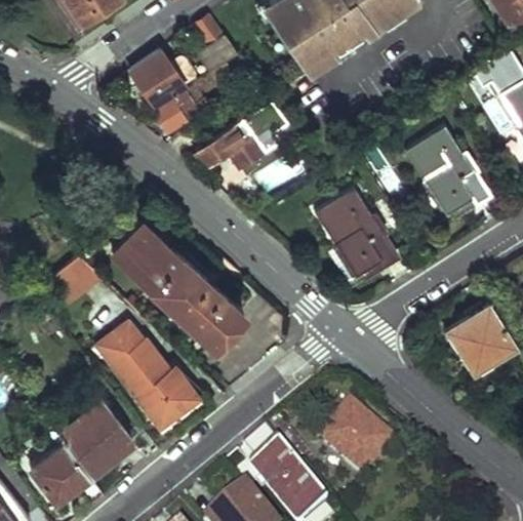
[(70,0),(80,15),(102,0),(70,0)]
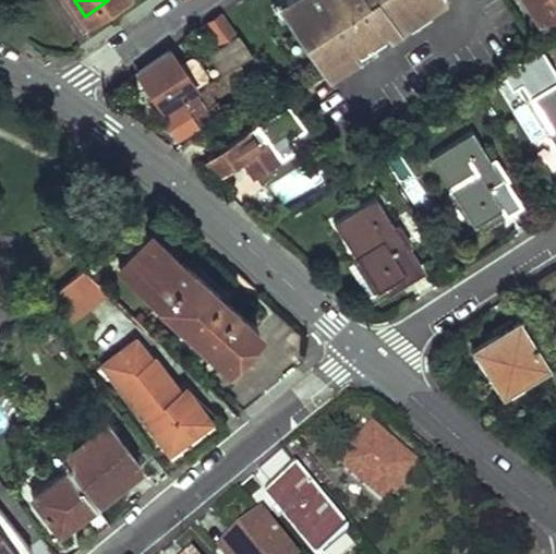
[(288,0),(281,4),(306,40),(314,35),(321,47),(313,51),(327,72),(342,62),(347,70),(375,51),(371,43),(396,26),(400,33),(431,13),(425,5),(433,0),(288,0)]
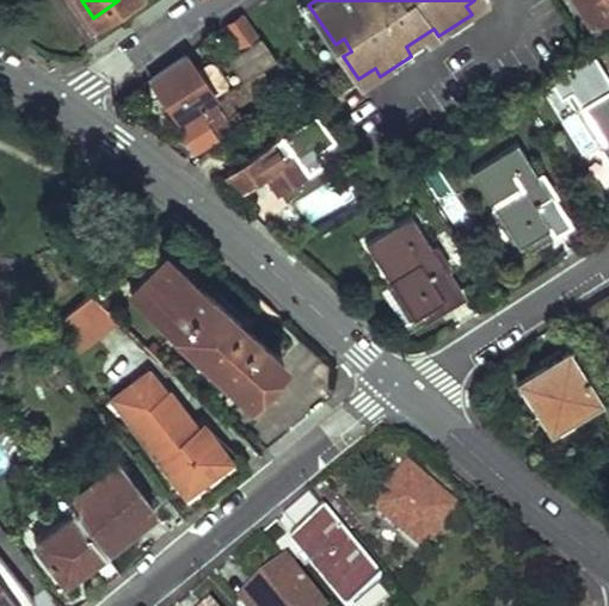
[(474,0),(466,6),(472,14),(488,4),(486,0),(474,0)]
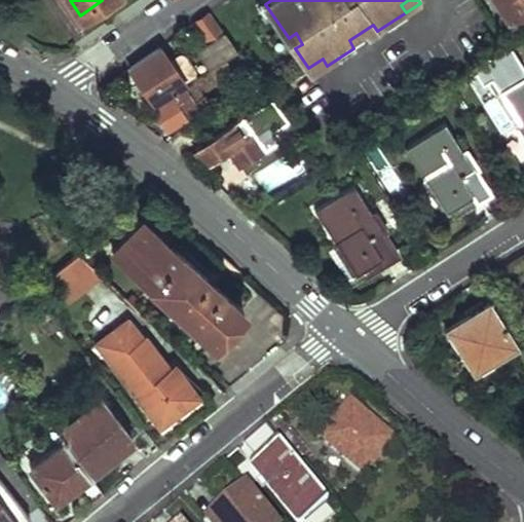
[(523,0),(492,0),(511,31),(523,23),(523,0)]
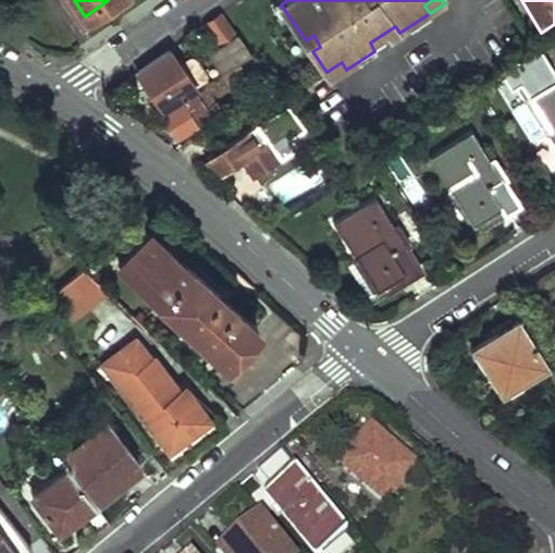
[(207,28),(221,51),(211,59),(222,74),(250,56),(223,17),(207,28)]
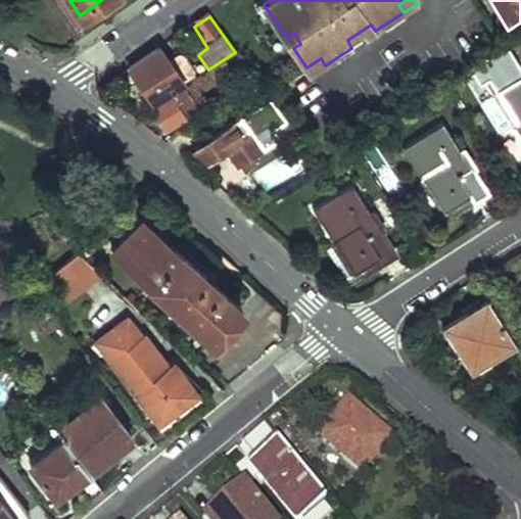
[(287,38),(293,48),(300,44),(294,33),(287,38)]
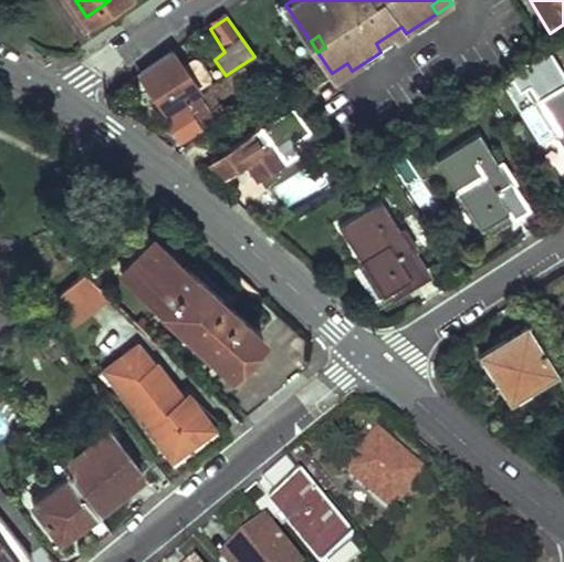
[(141,76),(166,114),(199,93),(174,54),(141,76)]
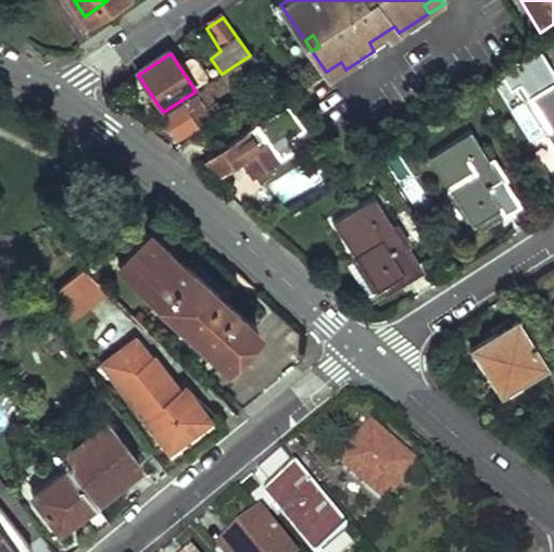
[(341,62),(326,72),(331,79),(345,70),(341,62)]
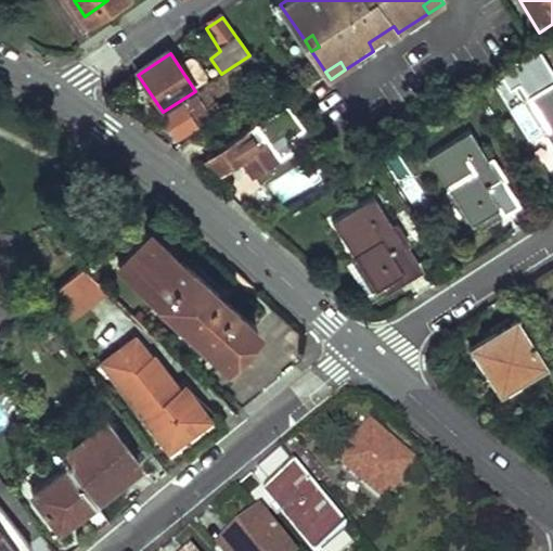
[(165,117),(181,140),(201,128),(195,119),(207,112),(204,106),(252,76),(245,64),(165,117)]
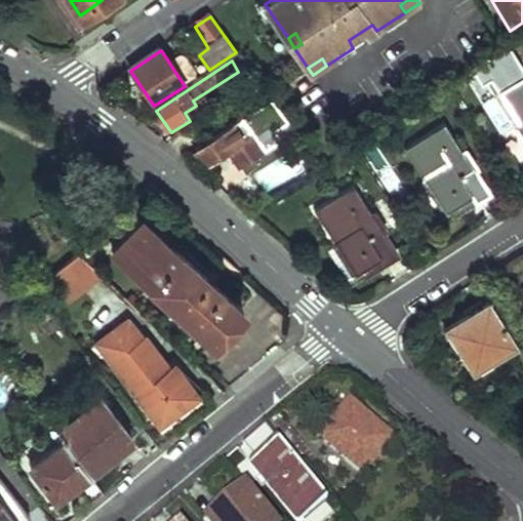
[(522,80),(500,95),(522,129),(522,80)]
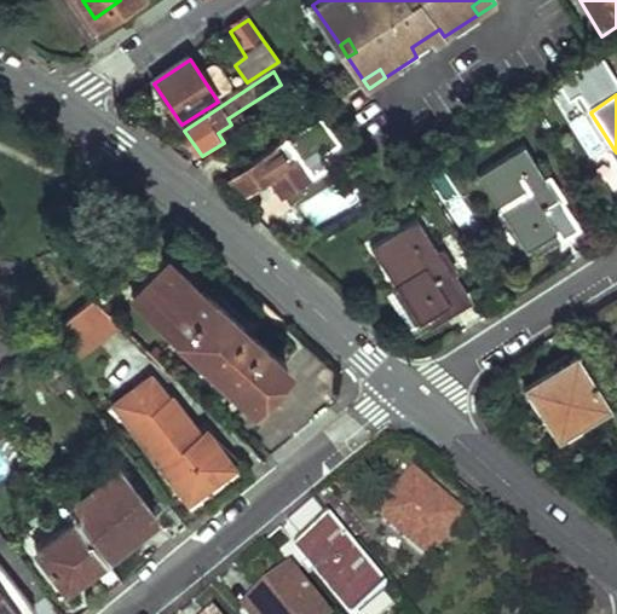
[(322,122),(304,133),(322,160),(341,148),(322,122)]
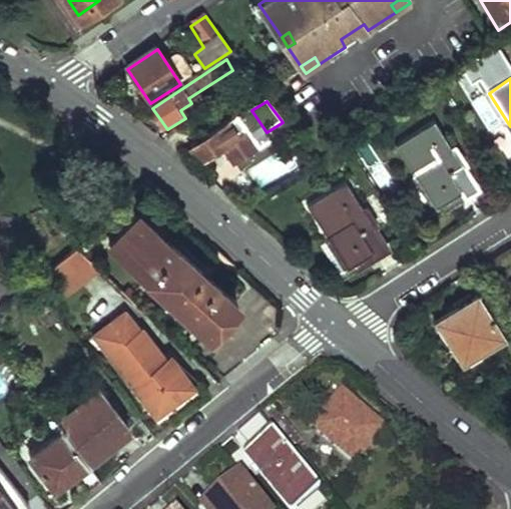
[(191,103),(180,110),(185,118),(196,110),(191,103)]
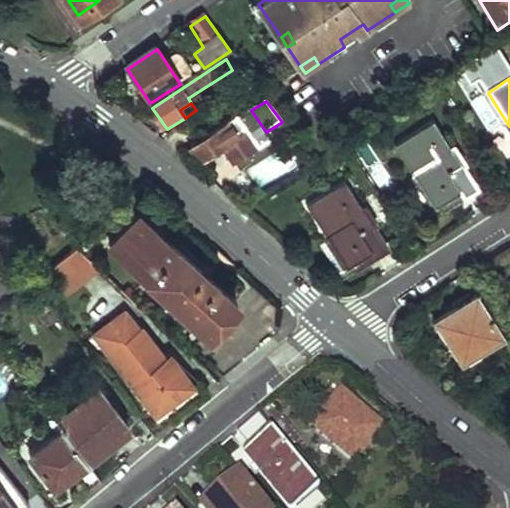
[(236,120),(193,148),(203,163),(225,149),(229,155),(236,164),(256,152),(236,120)]
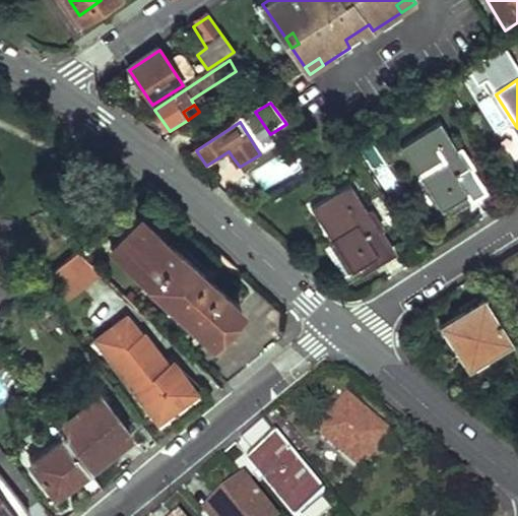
[(400,151),(442,214),(468,197),(471,202),(484,194),(439,126),(400,151)]
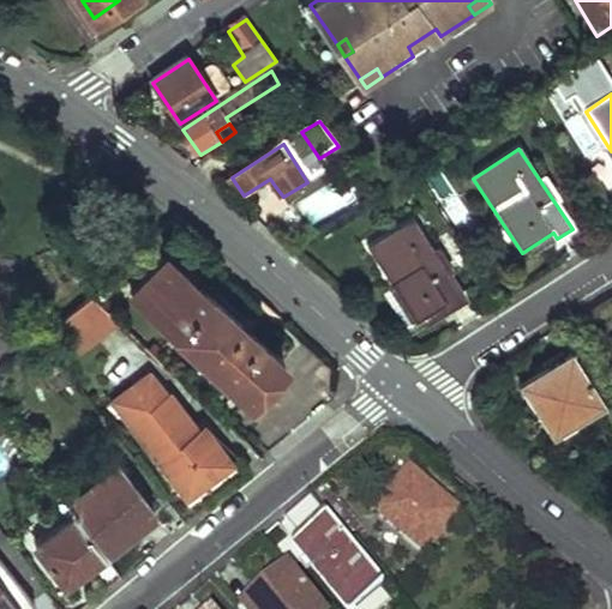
[(249,203),(275,186),(270,179),(244,196),(249,203)]
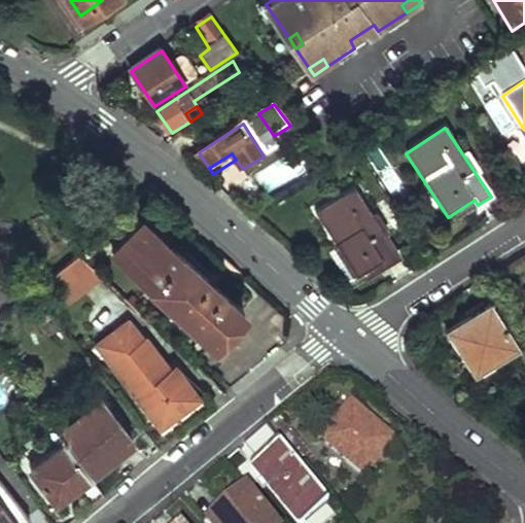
[(316,216),(357,277),(384,259),(387,266),(399,257),(354,192),(316,216)]
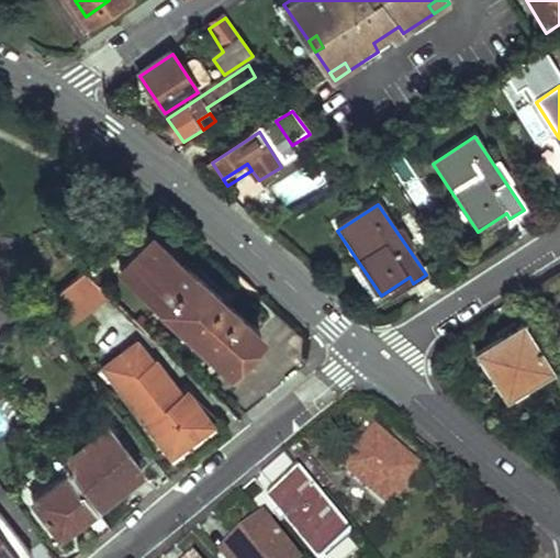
[(130,279),(237,371),(270,333),(164,241),(130,279)]
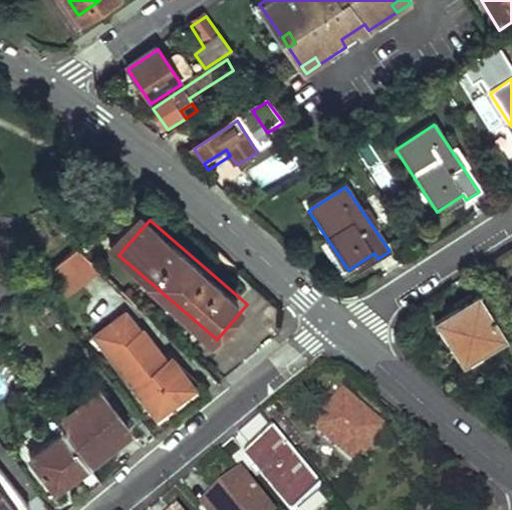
[(65,267),(82,289),(105,271),(84,252),(65,267)]
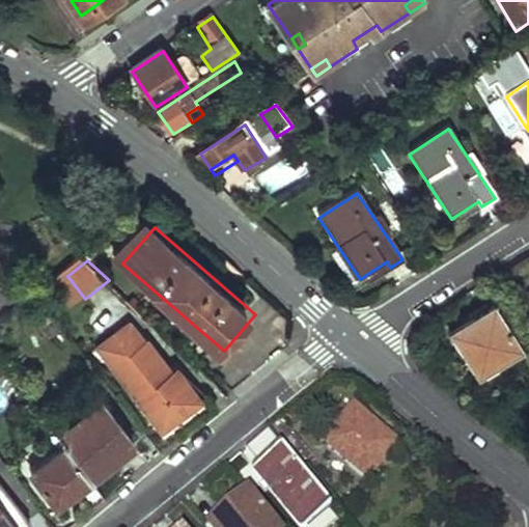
[(449,334),(478,378),(523,351),(494,306),(449,334)]
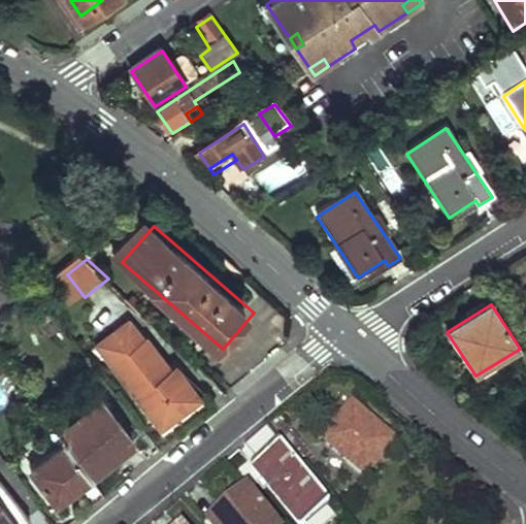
[(116,365),(163,426),(200,397),(183,374),(178,378),(149,339),(116,365)]
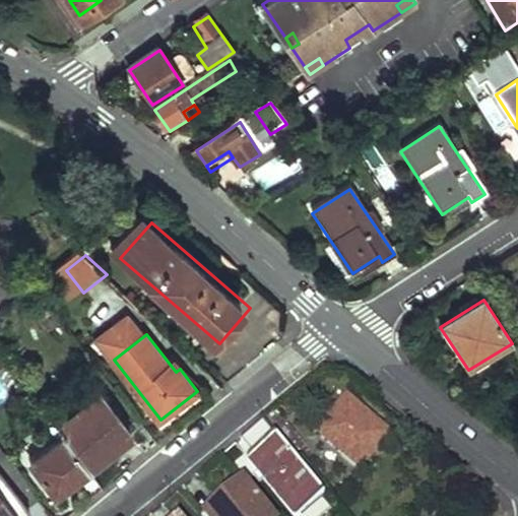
[(0,391),(9,403),(26,391),(0,356),(0,391)]
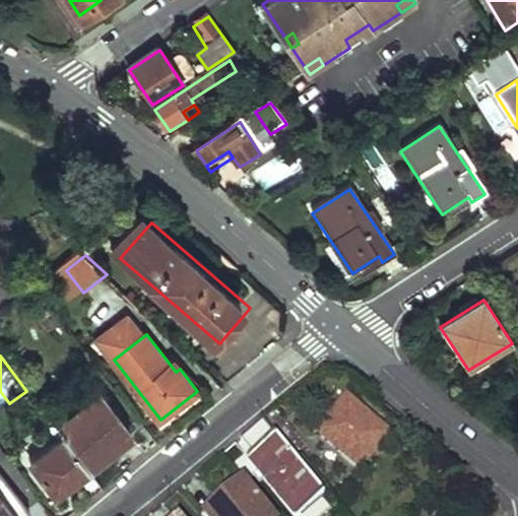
[(59,430),(89,470),(133,436),(103,395),(59,430)]
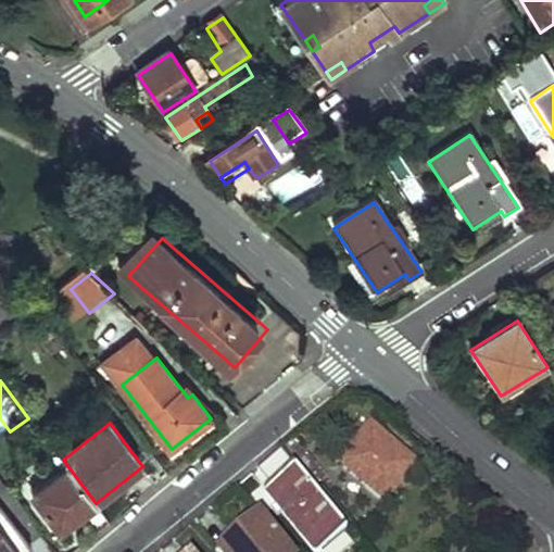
[(348,464),(391,510),(425,476),(382,433),(348,464)]
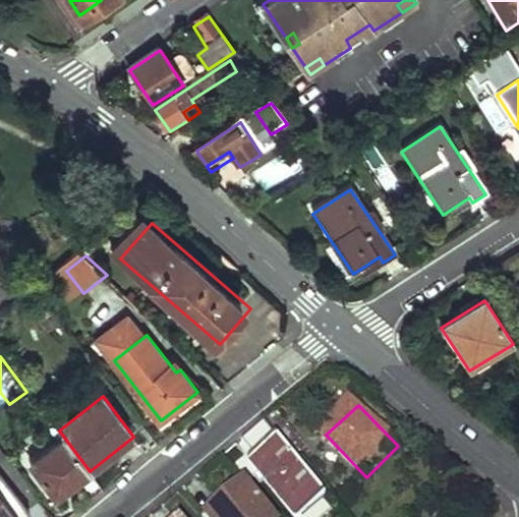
[(269,424),(297,459),(312,449),(284,412),(269,424)]
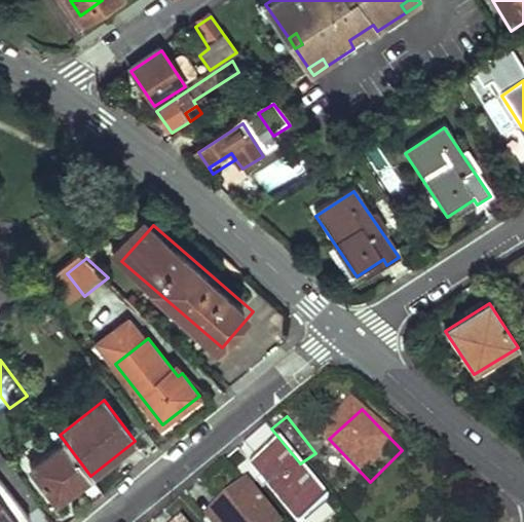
[(256,468),(299,521),(311,521),(333,506),(300,463),(271,429),(250,447),(262,462),(256,468)]
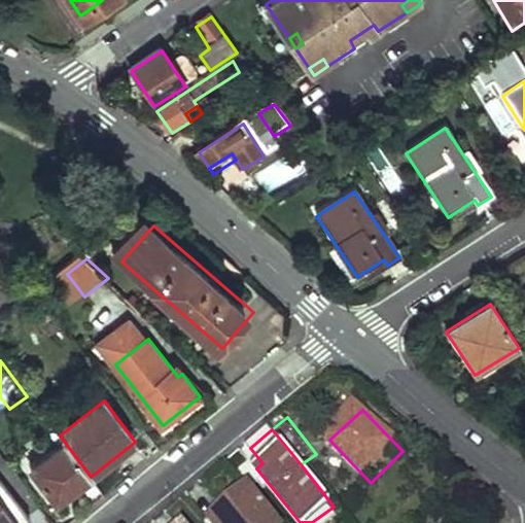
[(62,447),(32,468),(58,503),(78,488),(95,510),(108,498),(91,477),(60,436),(58,432),(53,434),(62,447)]
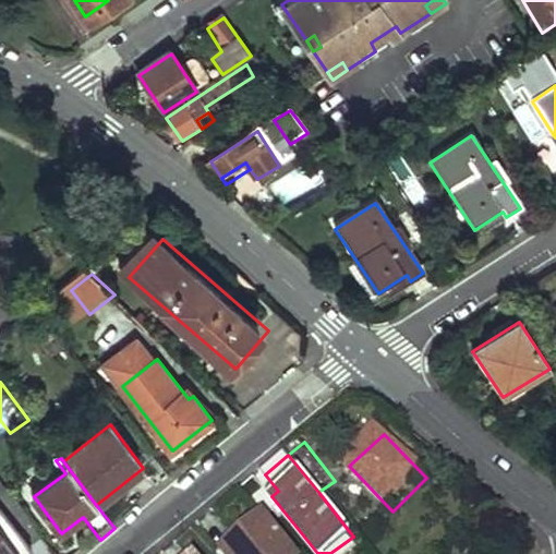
[(35,553),(0,508),(0,553),(35,553)]
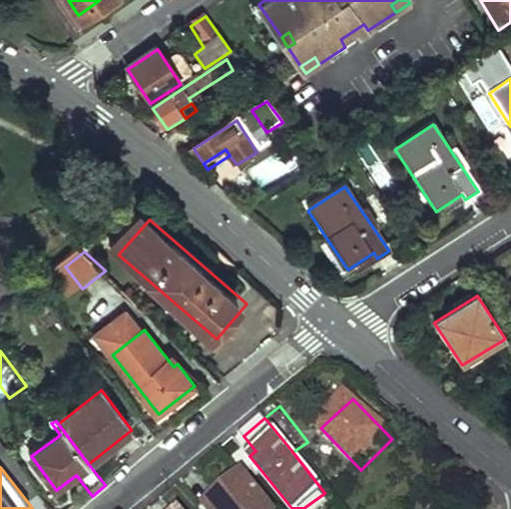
[(269,508),(244,480),(209,508),(269,508)]
